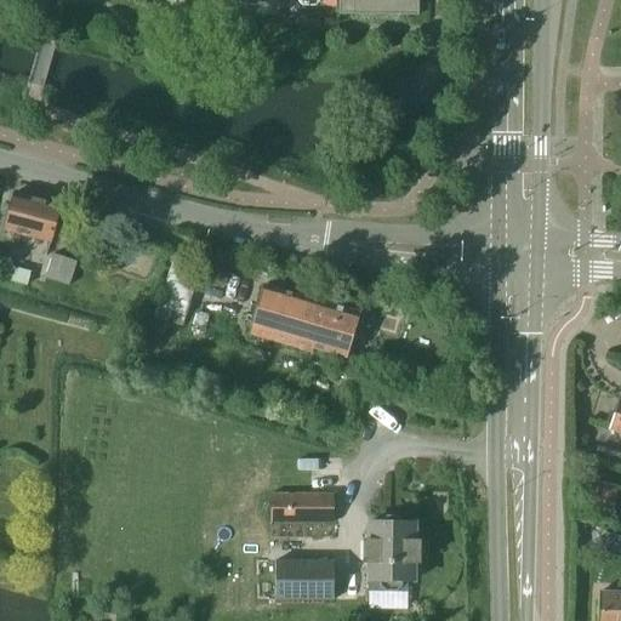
[(417,0),(337,0),(339,15),(419,16),(417,0)]
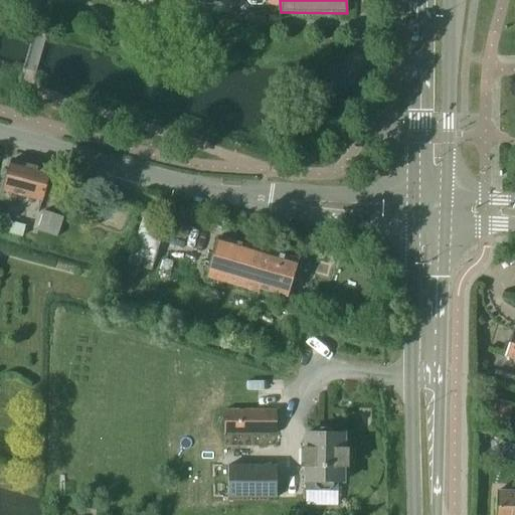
[(321,104),(334,103),(334,89),(320,89),(321,104)]
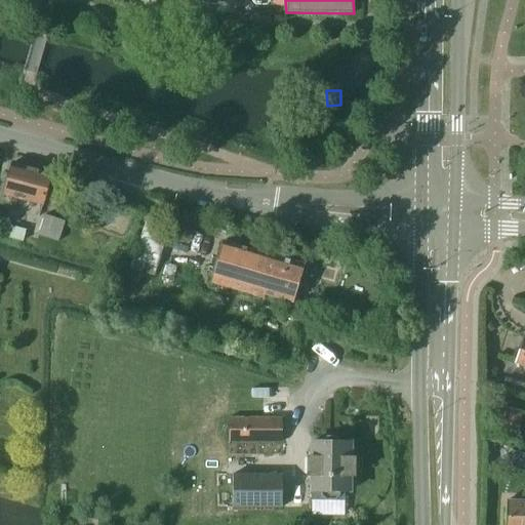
[(42,205),(50,174),(12,164),(3,195),(42,205)]
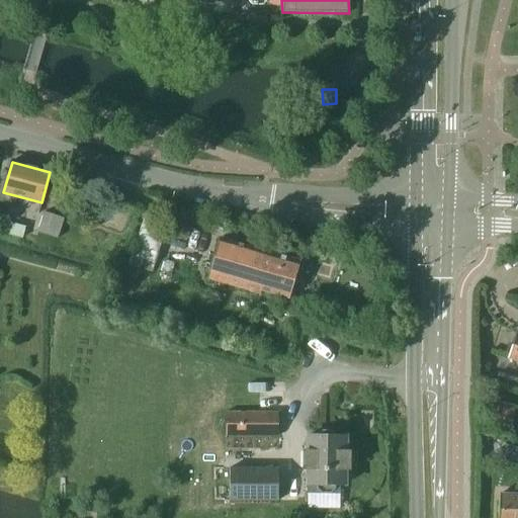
[(44,212),(36,233),(58,239),(64,219),(44,212)]
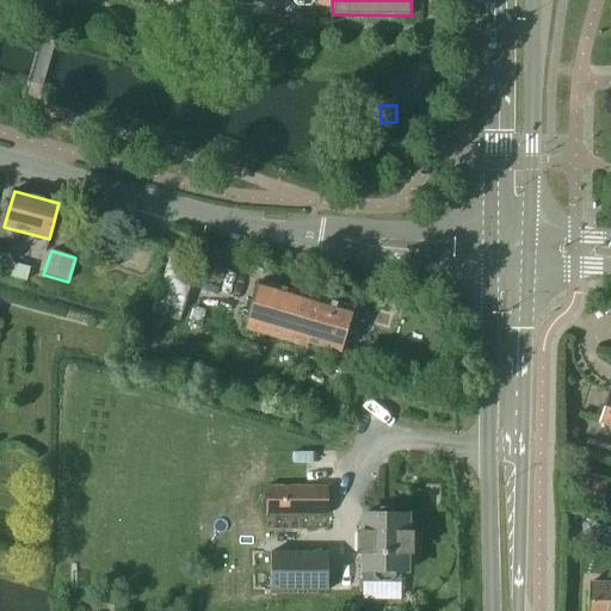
[(183,312),(196,270),(207,273),(208,271),(230,281),(234,272),(210,261),(209,264),(199,260),(199,261),(172,252),(154,302),(153,301),(149,313),(178,322),(183,312)]
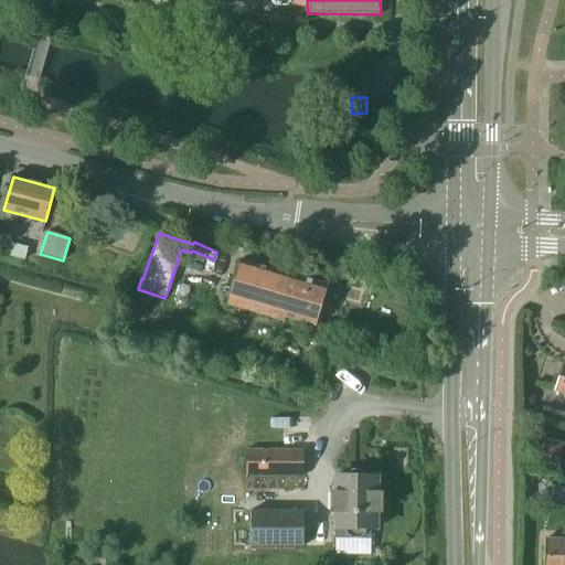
[(313,327),(326,285),(241,260),(227,305),(283,321),(284,318),(313,327)]
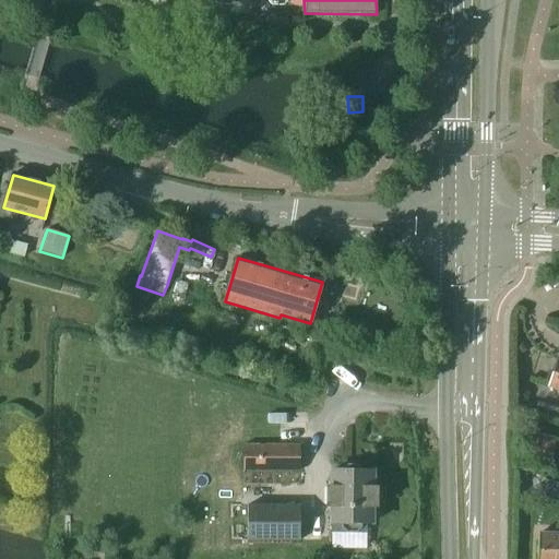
[(188,283),(178,281),(173,297),(183,299),(187,299),(202,305),(205,296),(186,290),(188,283)]
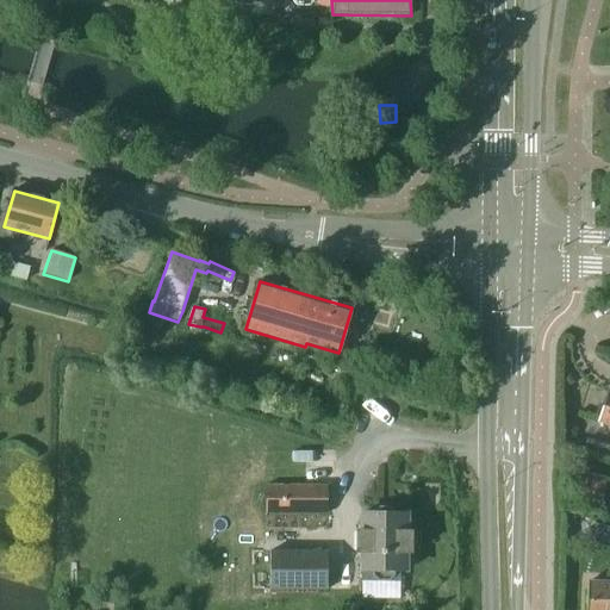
[(609,390),(608,390),(603,405),(598,406),(596,415),(599,418),(598,422),(609,425),(609,390)]
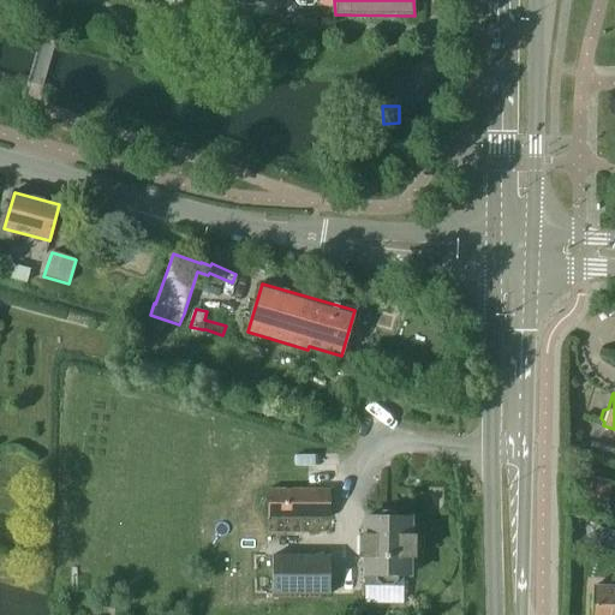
[(614,449),(592,443),(589,454),(614,463),(614,449)]
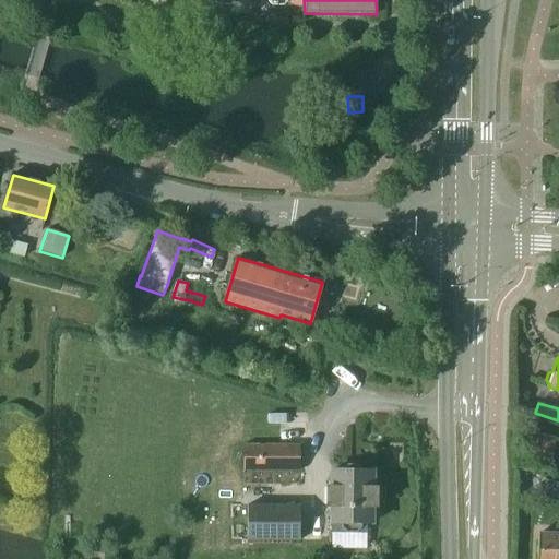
[(299,471),(299,445),(244,445),(244,471),(299,471)]
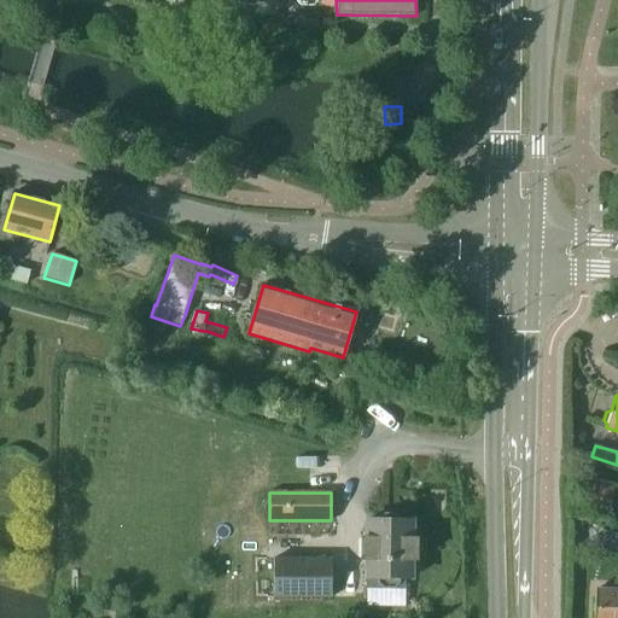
[(396,519),(396,514),(383,514),(383,519),(365,519),(365,537),(360,537),(360,560),(365,560),(365,578),(377,579),(377,583),(383,589),(394,589),(400,583),(400,579),(412,579),(413,561),(418,561),(419,537),(413,537),(413,520),(396,519)]
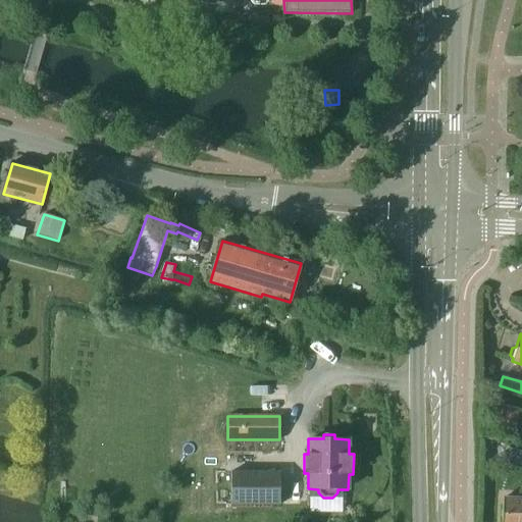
[(279,506),(279,472),(230,472),(230,506),(279,506)]
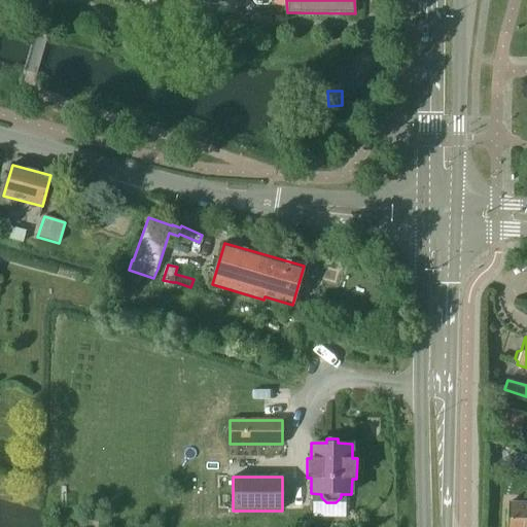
[(526,526),(526,502),(507,502),(505,526),(526,526)]
